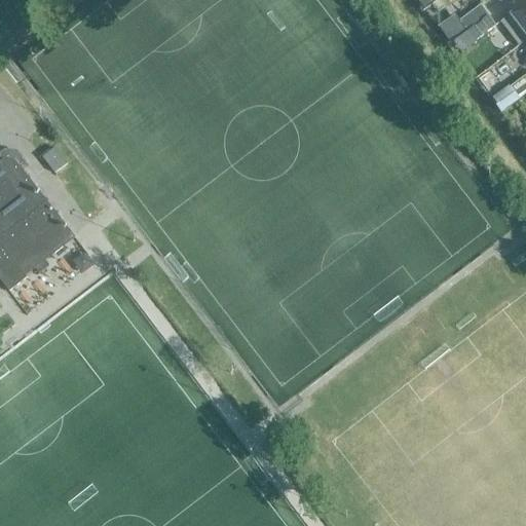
[(414,0),(422,11),(425,9),(430,5),(426,0),(414,0)]
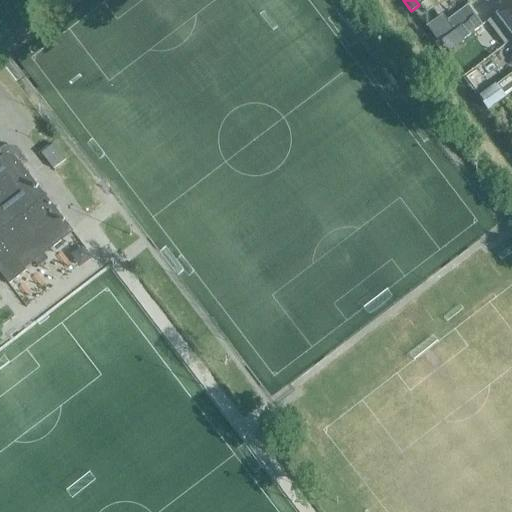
[(505,44),(511,38),(511,2),(488,22),(505,44)]
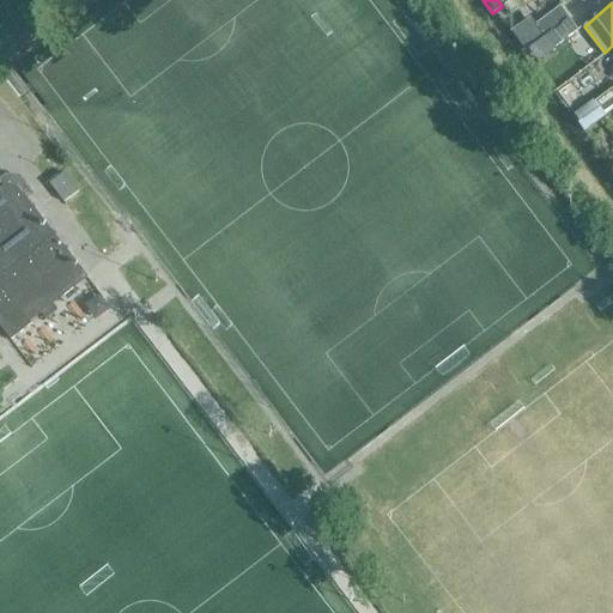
[(544,37),(568,18),(558,6),(534,24),(544,37)]
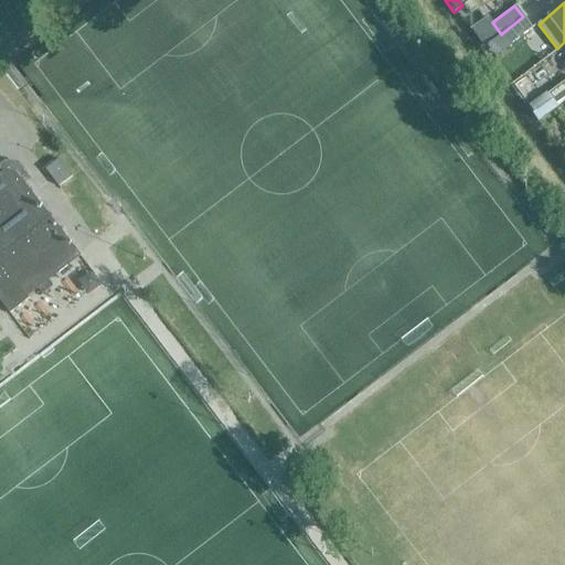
[(532,29),(523,17),(501,34),(510,45),(532,29)]
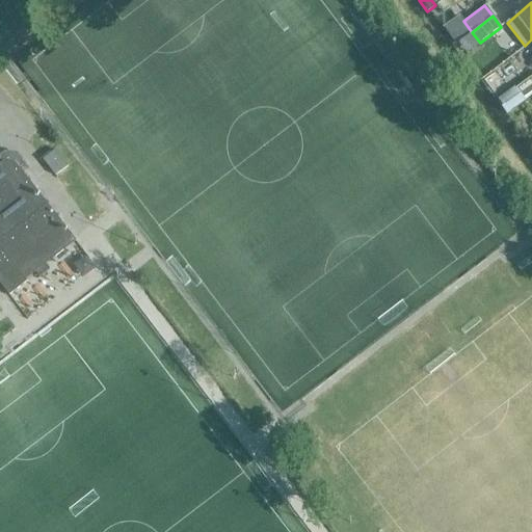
[(531,75),(514,89),(523,101),(531,92),(531,75)]
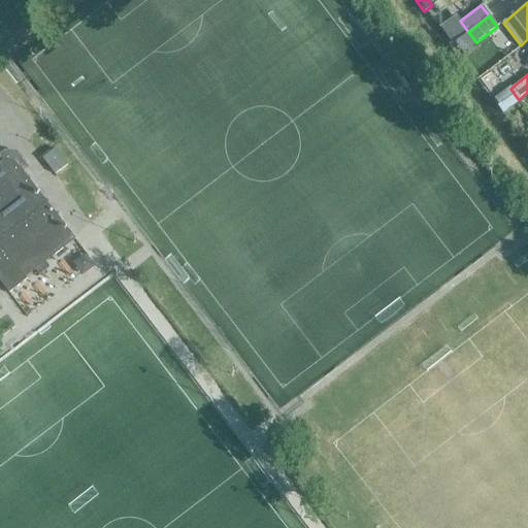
[(15,152),(4,151),(2,157),(0,159),(0,279),(8,291),(28,276),(27,274),(36,267),(39,271),(48,264),(45,260),(75,236),(15,159),(15,152)]
